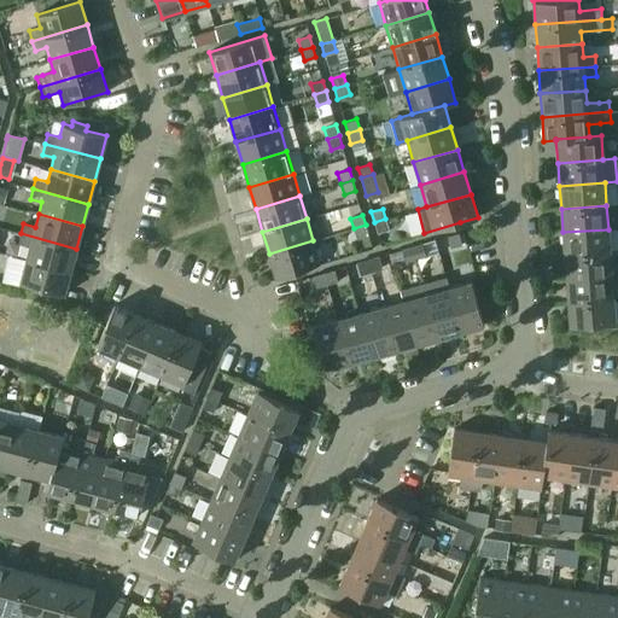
[(389,229),(385,219),(374,222),(377,233),(389,229)]
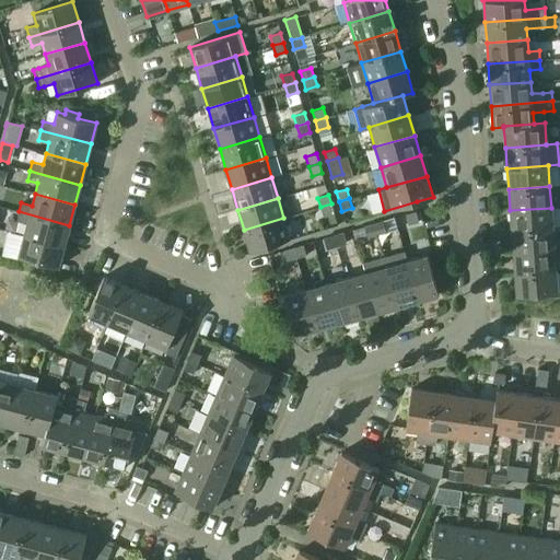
[(334,213),(331,203),(321,207),(323,217),(334,213)]
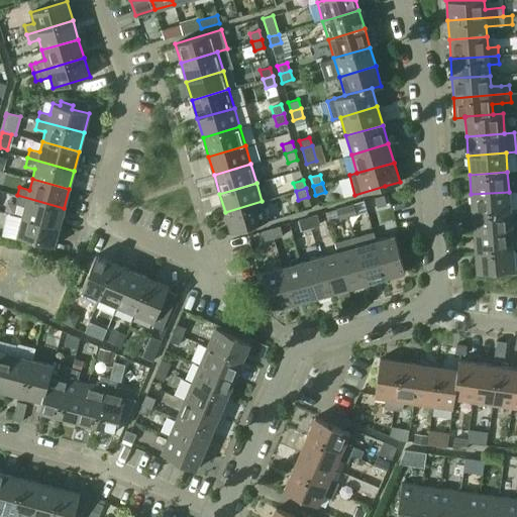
[(471,194),(473,213),(510,211),(510,210),(509,192),(471,194)]
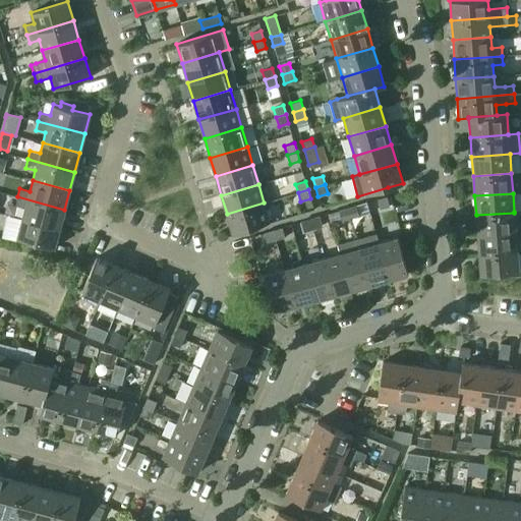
[(59,228),(64,210),(17,196),(15,206),(24,208),(22,218),(59,228)]
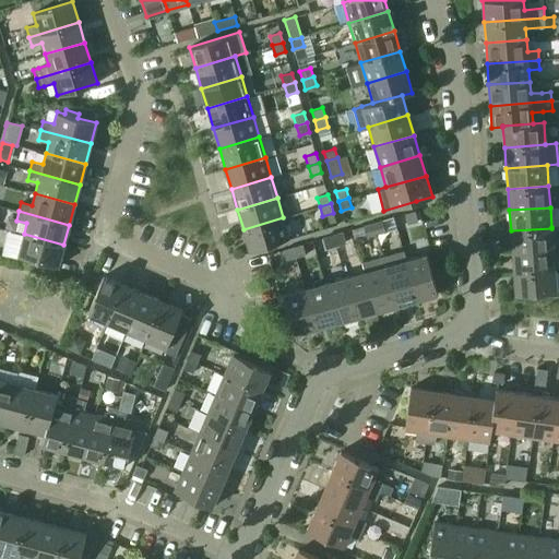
[(407,224),(417,222),(415,211),(404,214),(407,224)]
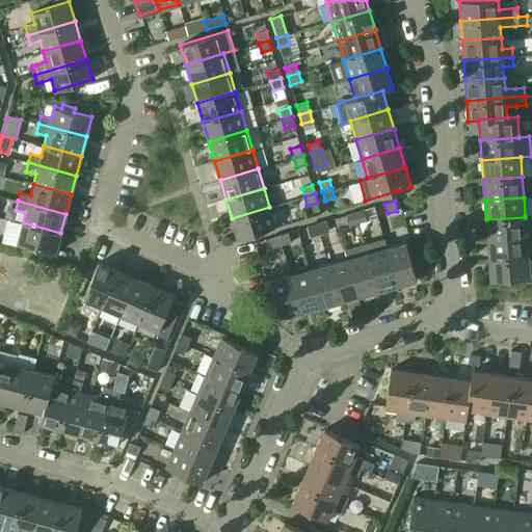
[(269,207),(232,218),(237,238),(275,228),(269,207)]
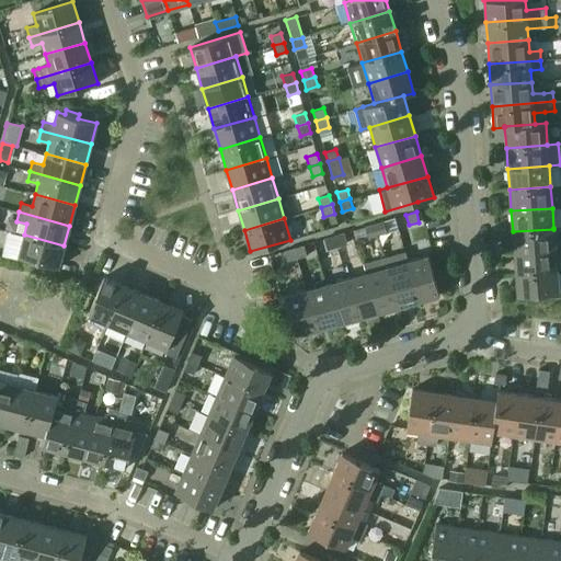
[(384,220),(374,224),(377,233),(387,231),(384,220)]
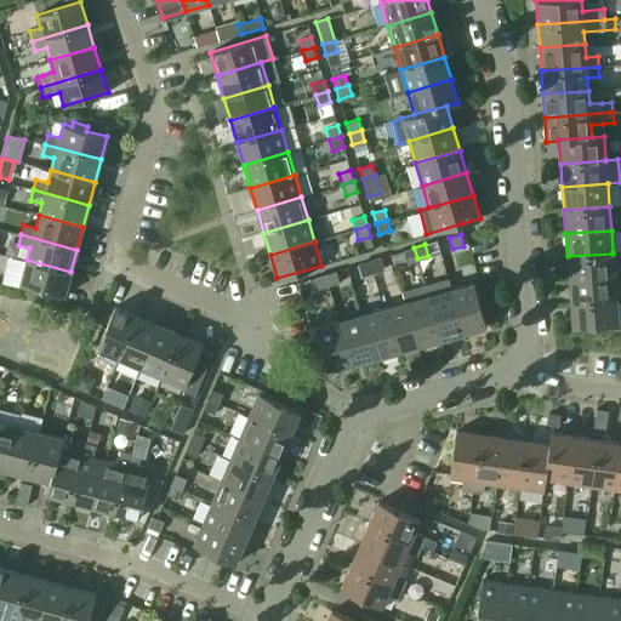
[(417,258),(414,248),(405,250),(409,261),(417,258)]
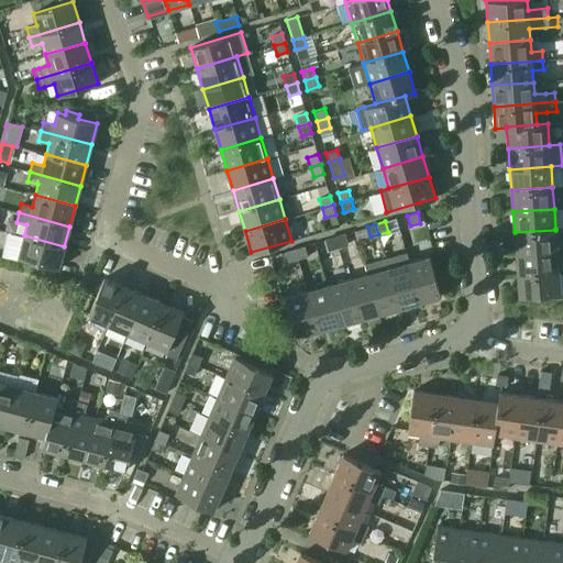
[(515,232),(516,254),(558,251),(562,250),(562,228),(555,229),(555,230),(515,232)]
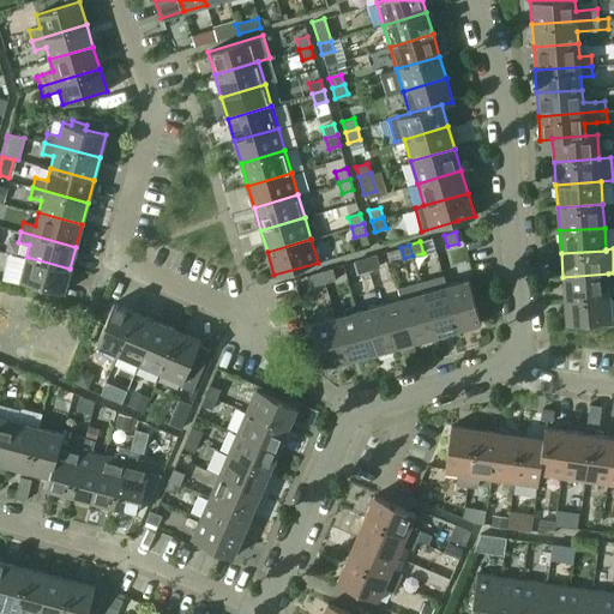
[(375,254),(366,258),(368,269),(379,266),(375,254)]
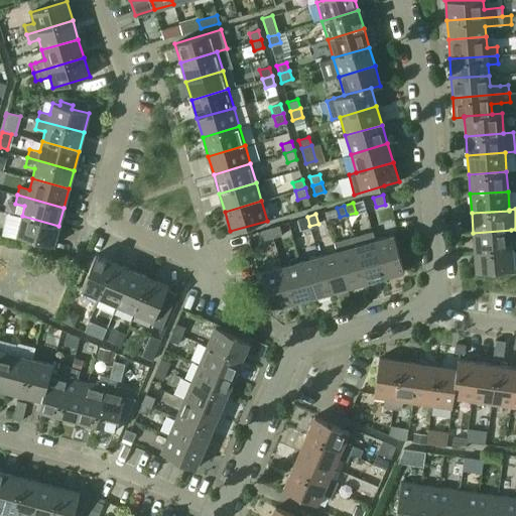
[(58,226),(22,216),(19,227),(9,224),(7,233),(53,246),(58,226)]
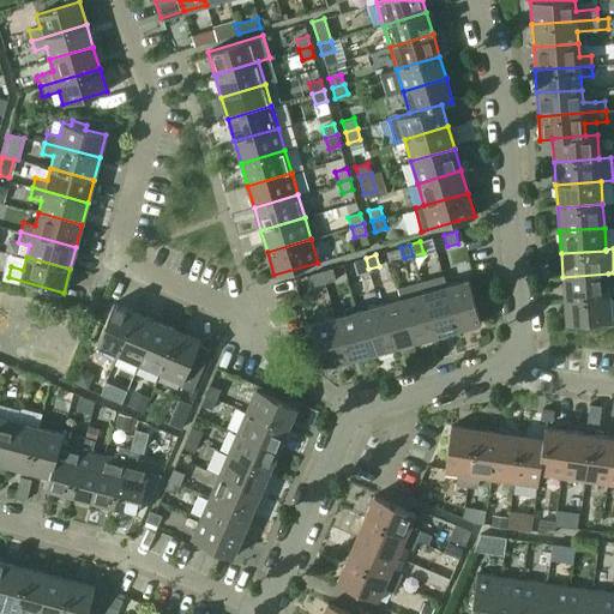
[(368,269),(366,258),(355,260),(359,272),(368,269)]
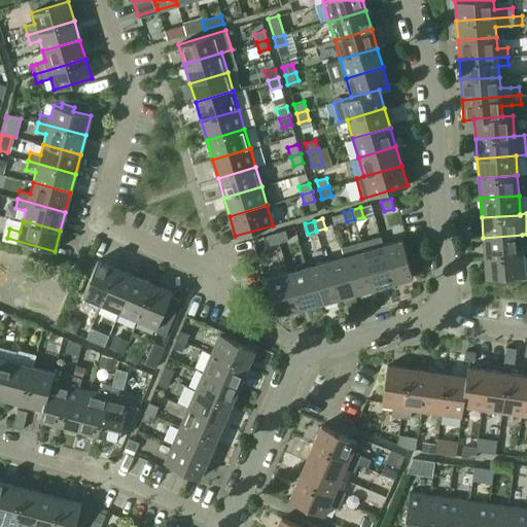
[(276,233),(279,242),(288,240),(285,230),(276,233)]
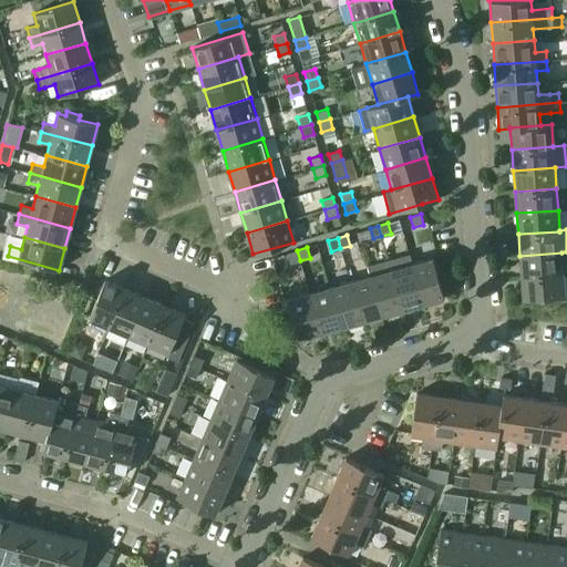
[(290,264),(300,260),(297,250),(287,253),(290,264)]
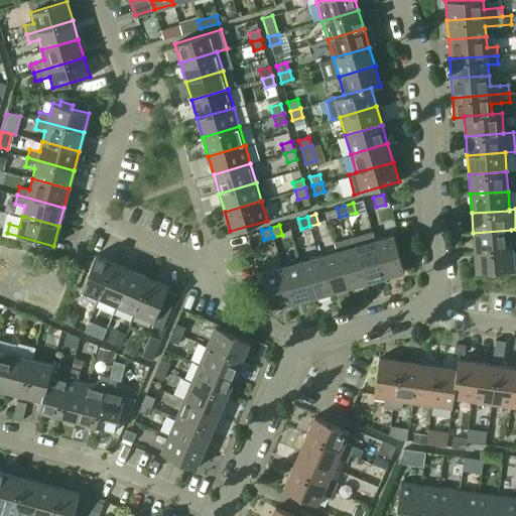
[(473,233),(475,252),(512,249),(511,230),(473,233)]
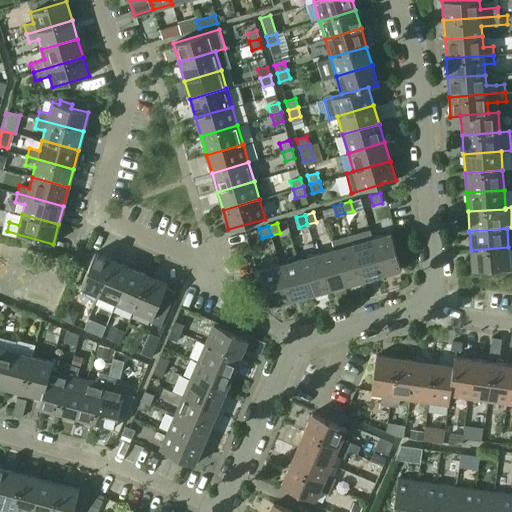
[(371,238),(381,274),(401,269),(391,233),(371,238)]
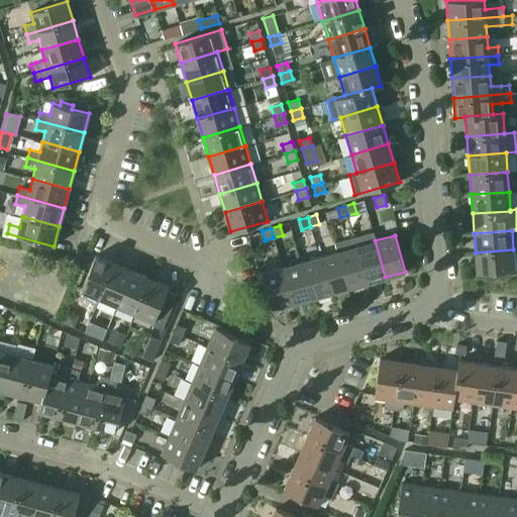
[(356,245),(355,246),(353,239),(346,241),(348,247),(337,251),(347,288),(367,283),(356,245)]
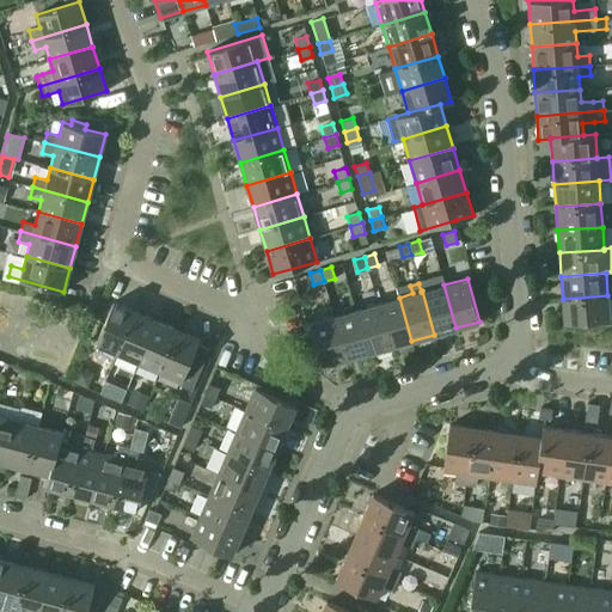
[(444,285),(422,291),(434,335),(456,328),(444,285)]
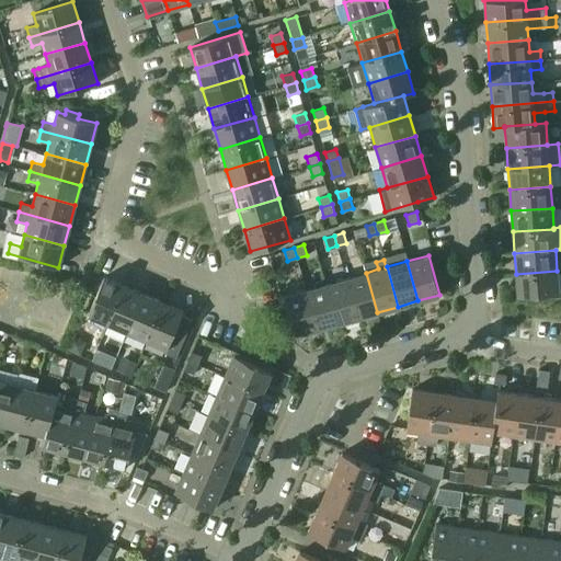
[(557,271),(516,274),(517,296),(558,293),(557,271)]
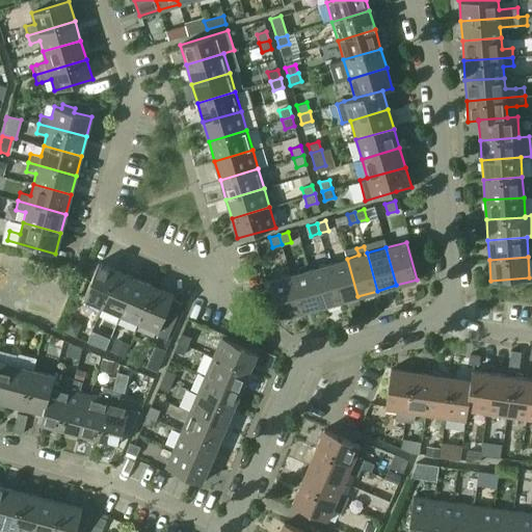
[(347,259),(328,264),(339,301),(357,296),(347,259)]
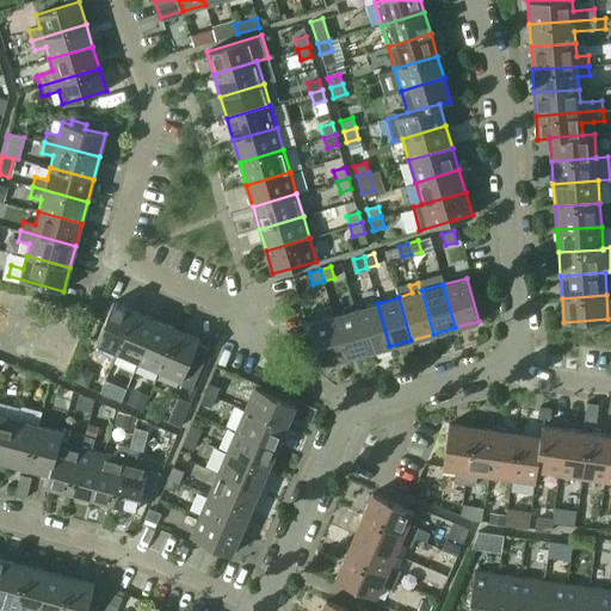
[(96,343),(117,352),(135,312),(112,302),(96,343)]
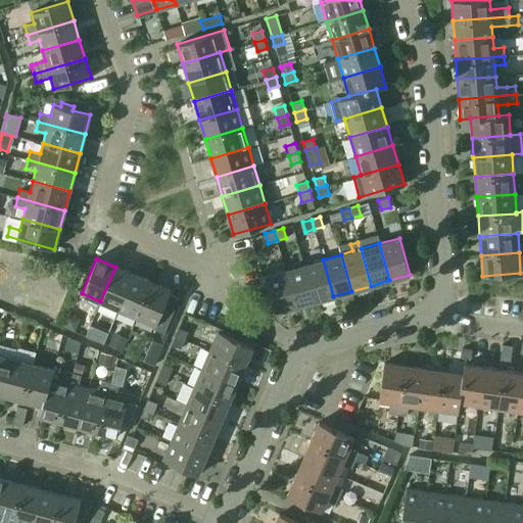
[(323,259),(303,265),(314,301),(333,296),(323,259)]
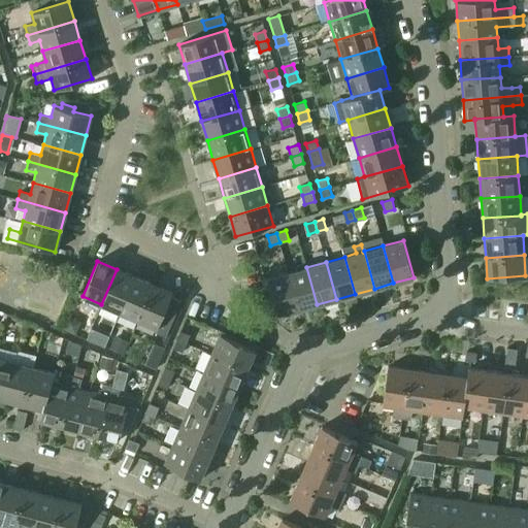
[(298,310),(317,304),(306,267),(288,272),(298,310)]
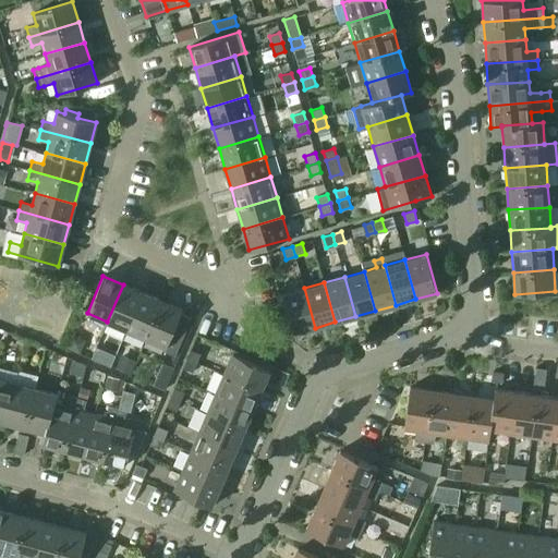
[(107,322),(126,330),(143,292),(123,284),(107,322)]
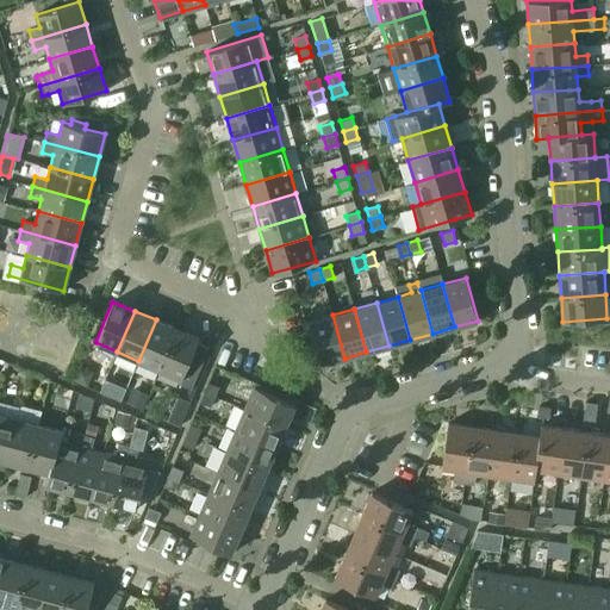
[(344,359),(332,315),(309,322),(322,365),(344,359)]
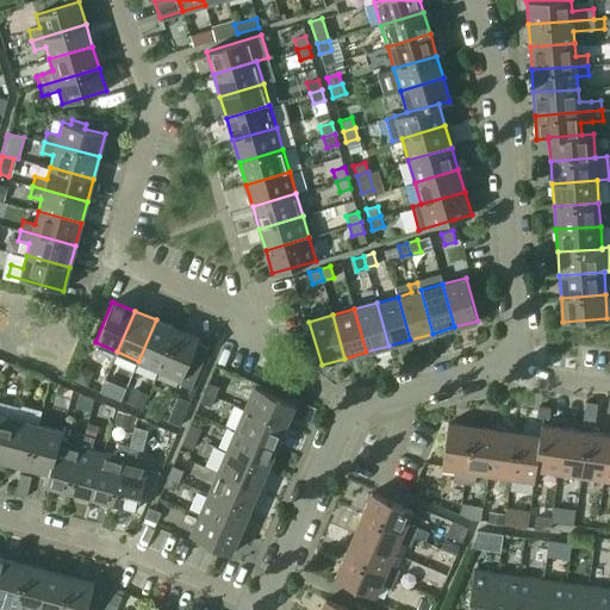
[(156,319),(138,361),(149,366),(159,369),(176,329),(156,319)]
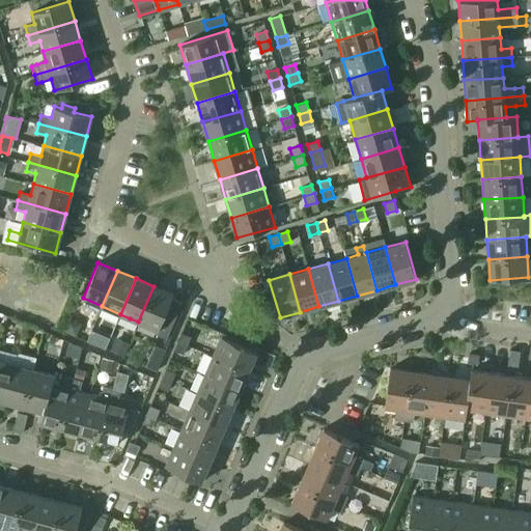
[(154,286),(138,322),(157,330),(156,333),(167,338),(182,303),(171,299),(173,295),(154,286)]
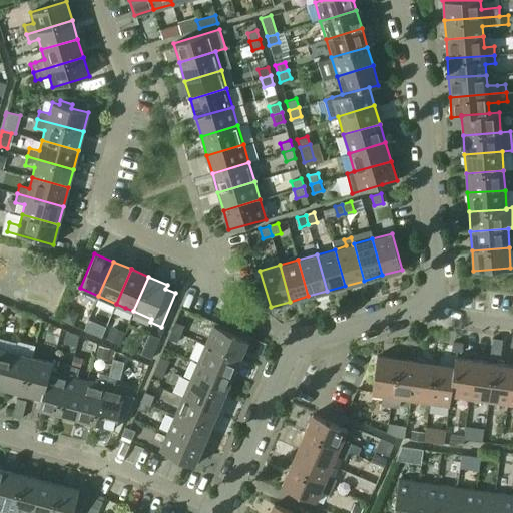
[(76,317),(73,311),(66,308),(61,319),(72,325),(76,317)]
